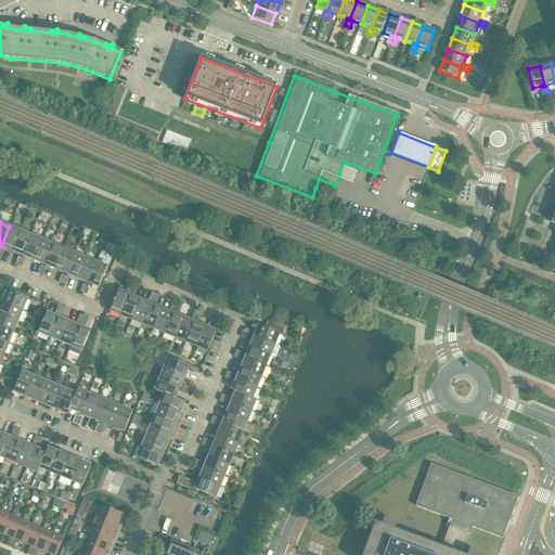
[(12,250),(20,232),(9,227),(1,246),(12,250)]
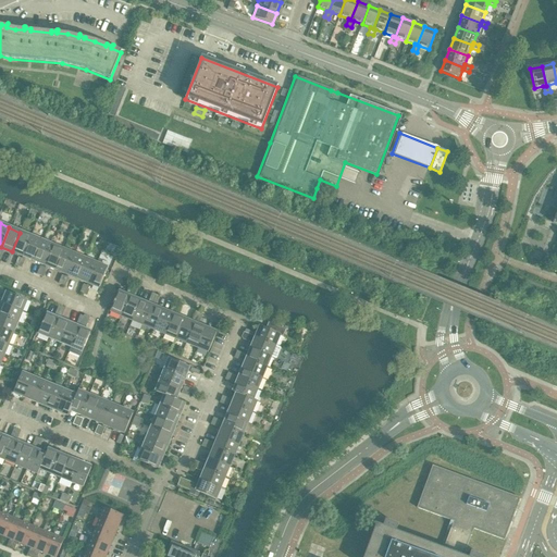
[(23,256),(31,237),(20,233),(12,251),(23,256)]
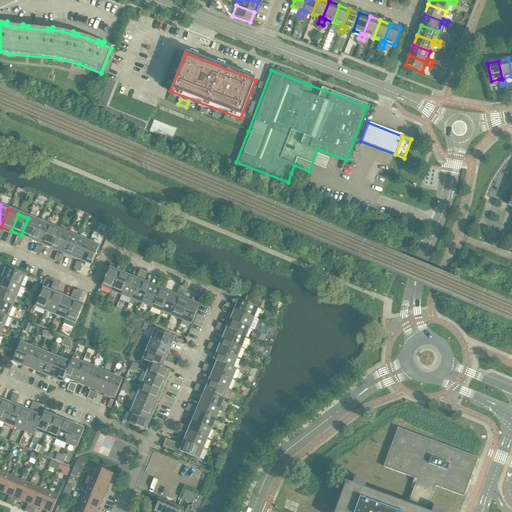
[(31,239),(38,222),(28,218),(21,235),(31,239)]
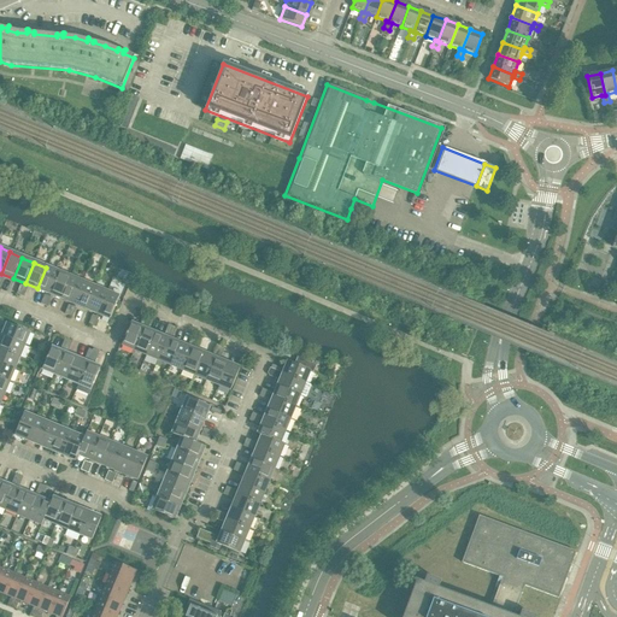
[(50,294),(58,272),(46,268),(37,288),(50,294)]
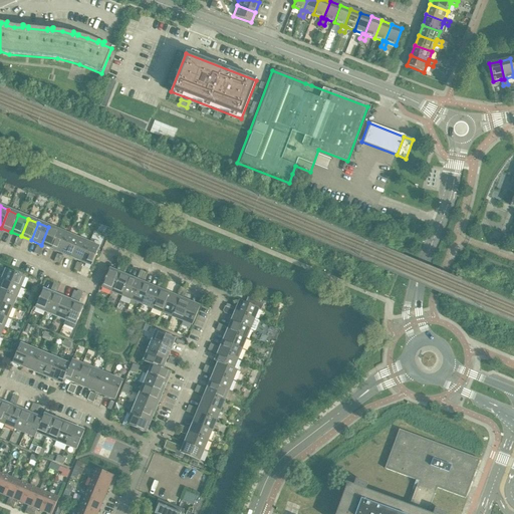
[(51,249),(58,231),(48,227),(41,245),(51,249)]
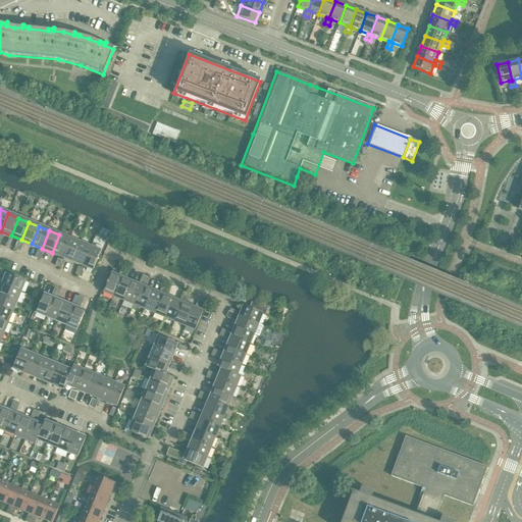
[(62,257),(69,239),(59,235),(52,253),(62,257)]
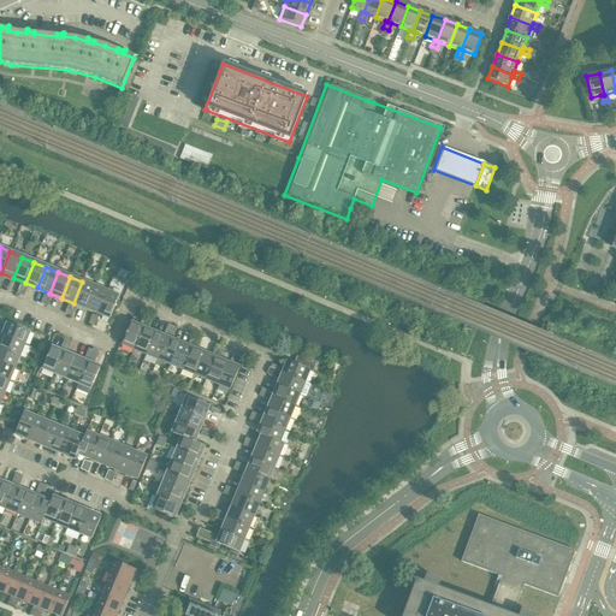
[(86,308),(94,286),(82,282),(73,303),(86,308)]
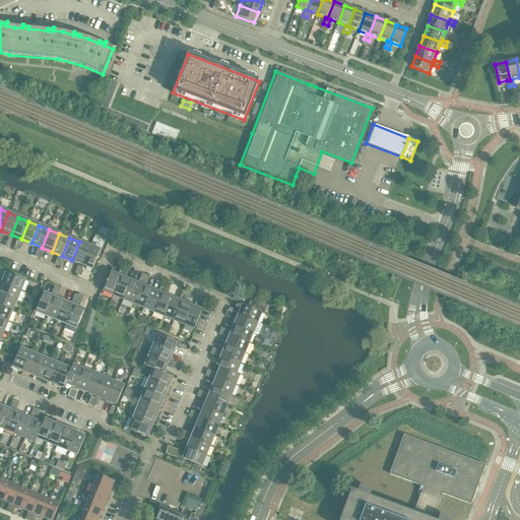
[(82,264),(89,247),(79,242),(72,260),(82,264)]
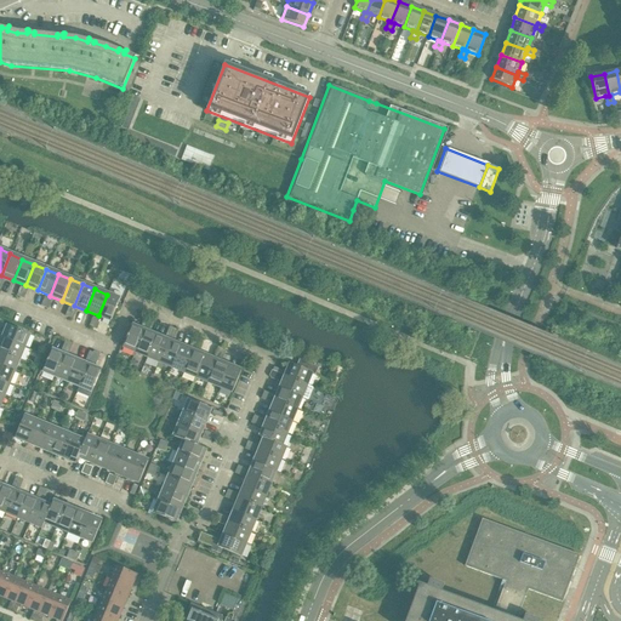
[(110,322),(119,300),(107,295),(98,315),(110,322)]
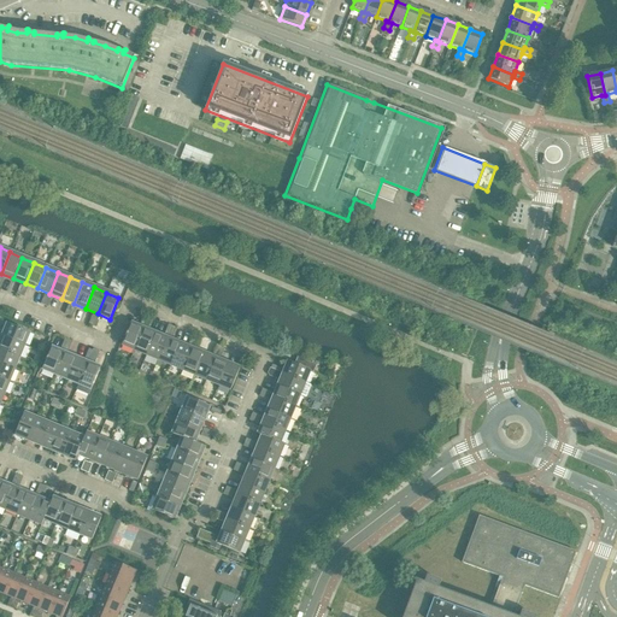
[(24,345),(29,333),(7,324),(3,336),(24,345)]
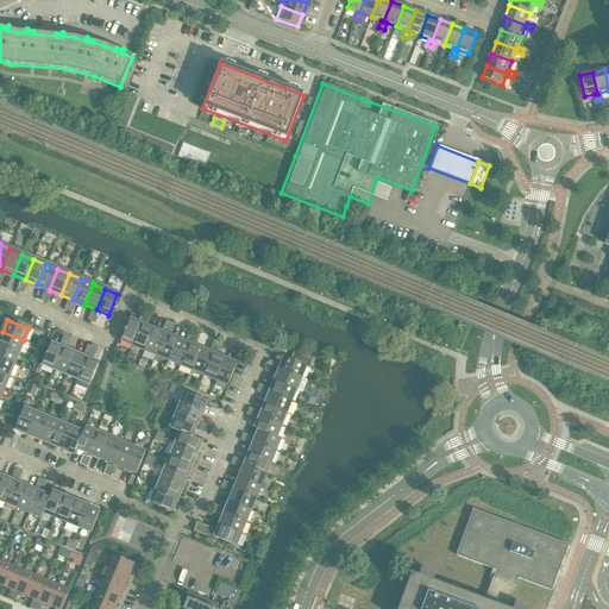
[(132,345),(140,325),(129,320),(120,340),(132,345)]
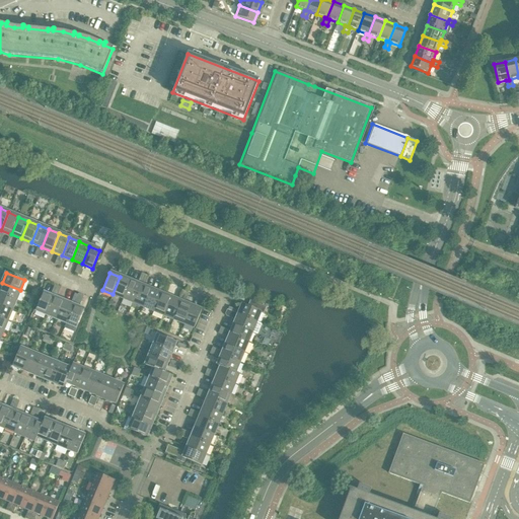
[(123,299),(130,281),(120,277),(113,294),(123,299)]
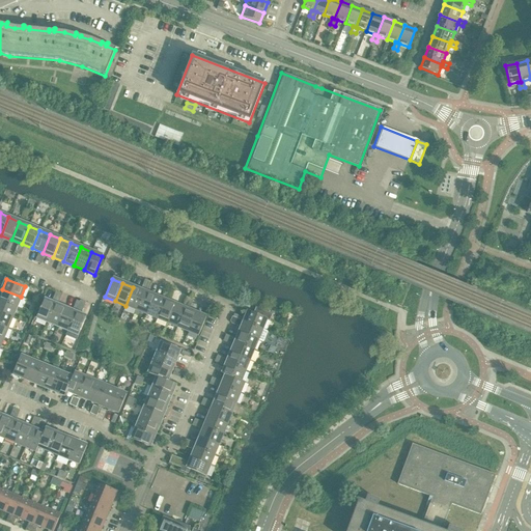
[(136,310),(143,291),(133,287),(126,306),(136,310)]
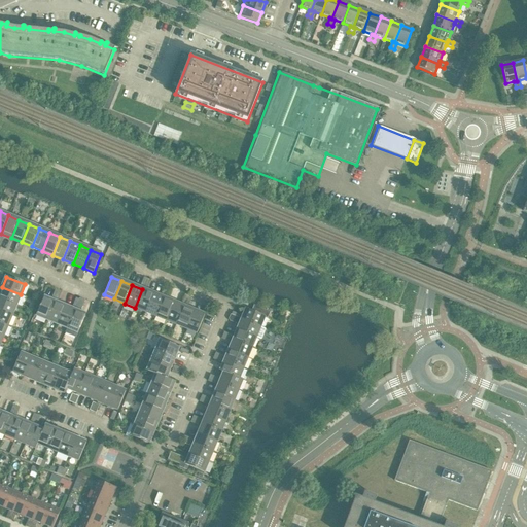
[(0,297),(15,305),(21,294),(2,287),(0,291),(0,297)]
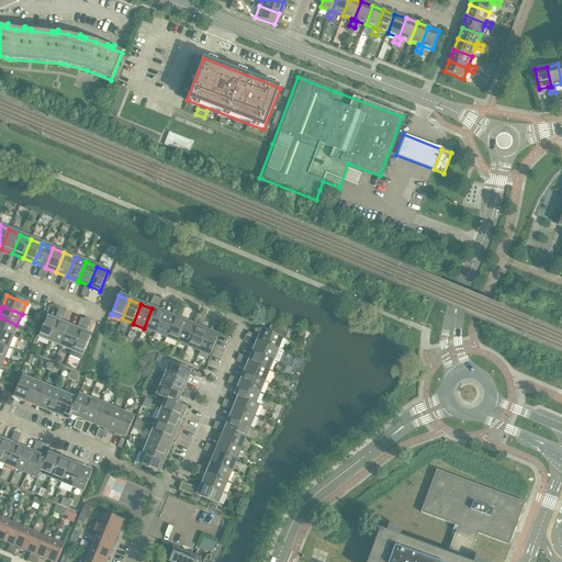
[(155,333),(163,313),(152,308),(144,328),(155,333)]
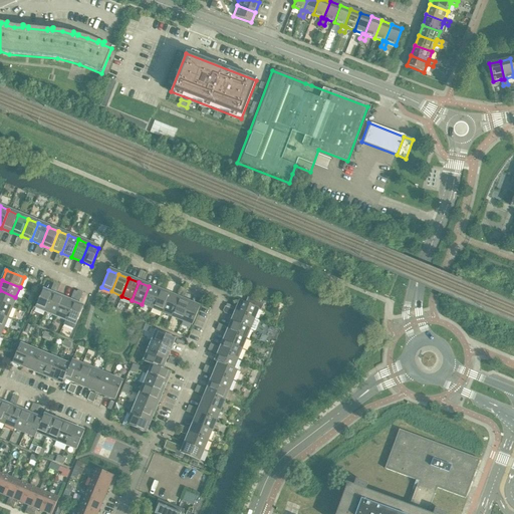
[(152,308),(159,290),(149,286),(142,304),(152,308)]
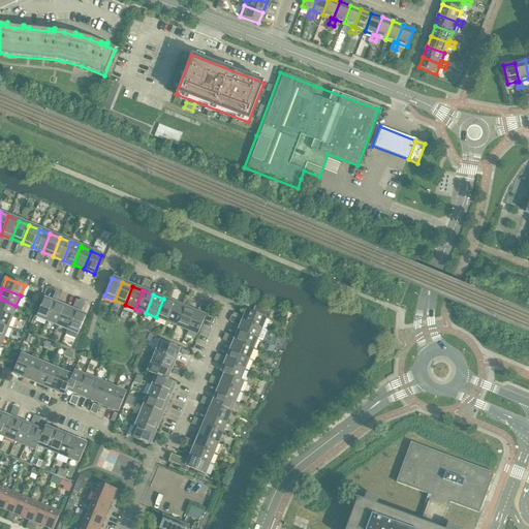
[(0,311),(11,316),(16,306),(0,299),(0,311)]
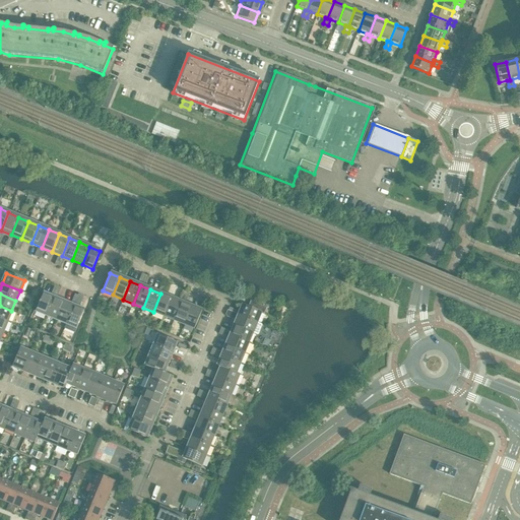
[(46,316),(53,298),(43,294),(36,311),(46,316)]
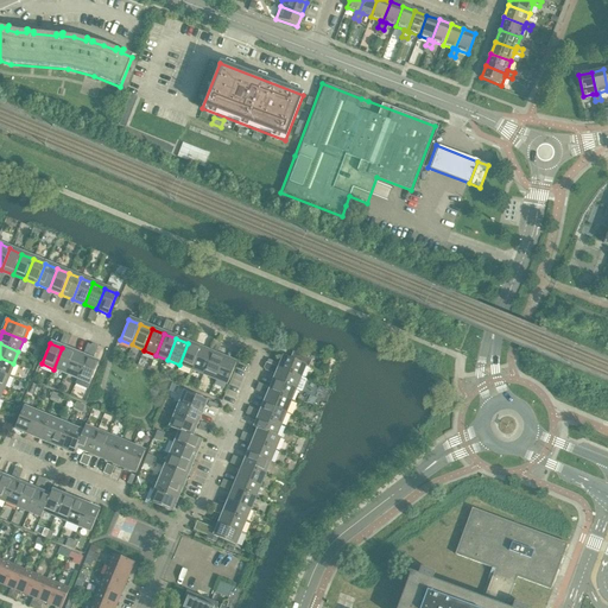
[(191,369),(200,349),(188,343),(179,365),(191,369)]
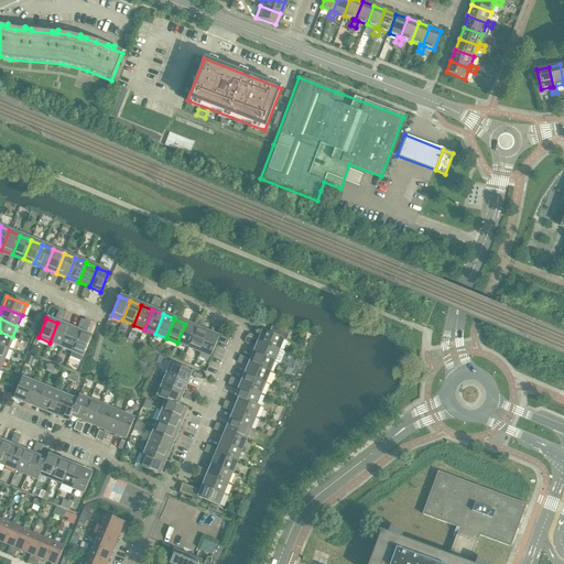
[(80,361),(91,336),(85,334),(86,332),(87,333),(90,322),(85,320),(84,321),(80,328),(79,332),(72,351),(69,357),(80,361)]
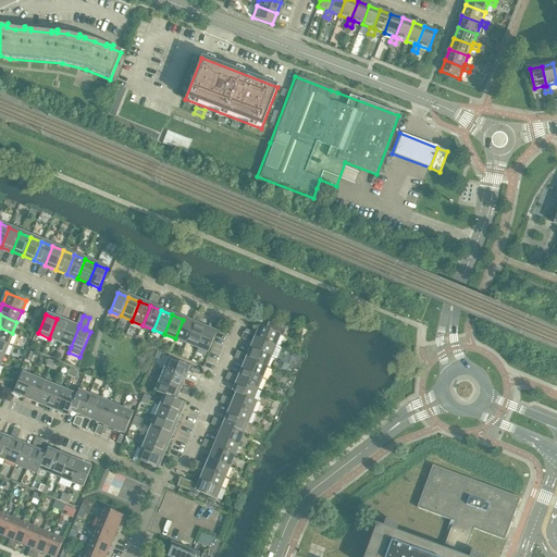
[(60,343),(67,323),(57,319),(49,338),(60,343)]
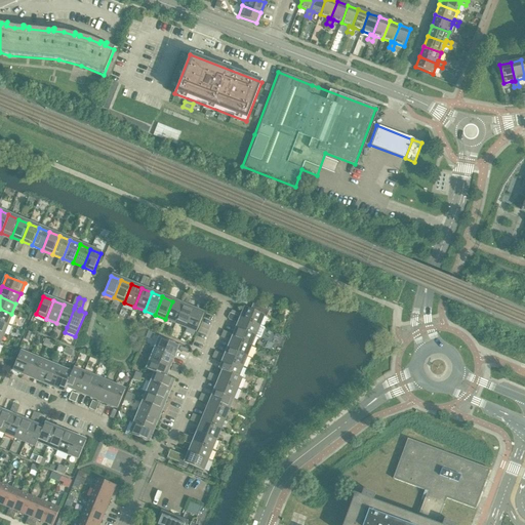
[(175,323),(183,306),(172,301),(165,319),(175,323)]
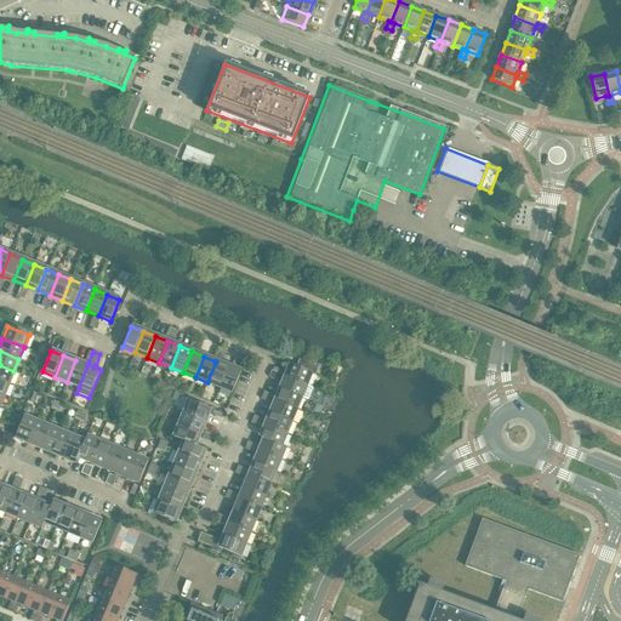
[(79,387),(87,365),(75,360),(67,382),(79,387)]
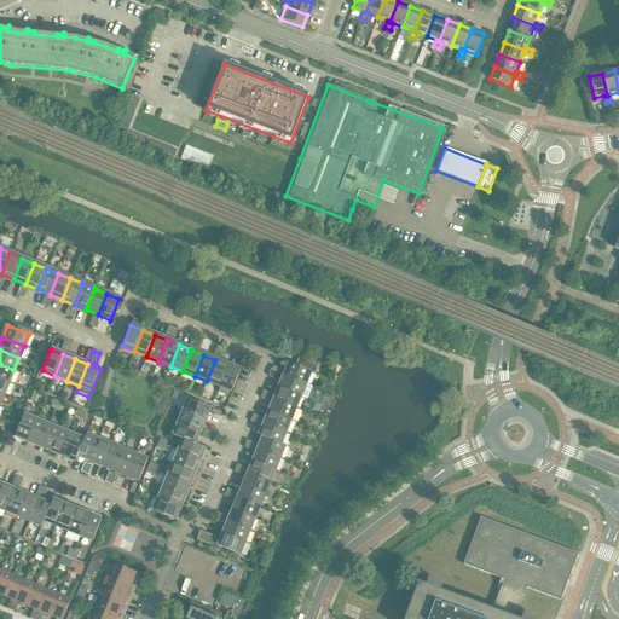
[(305,385),(310,372),(314,374),(317,366),(298,359),(295,365),(289,363),(284,375),(305,385)]
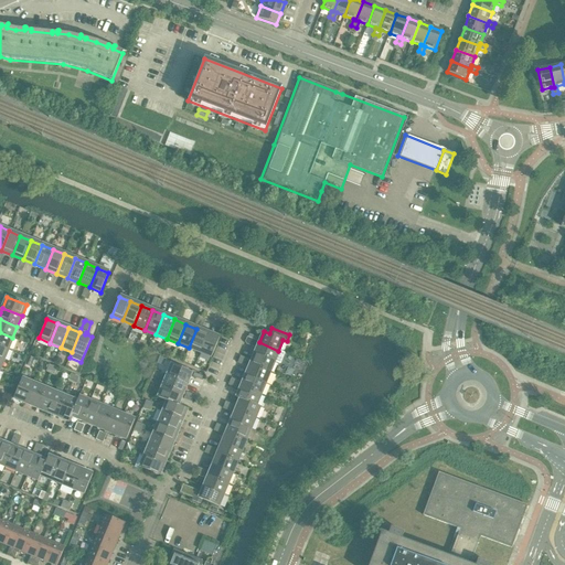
[(200,353),(208,333),(196,329),(189,348),(200,353)]
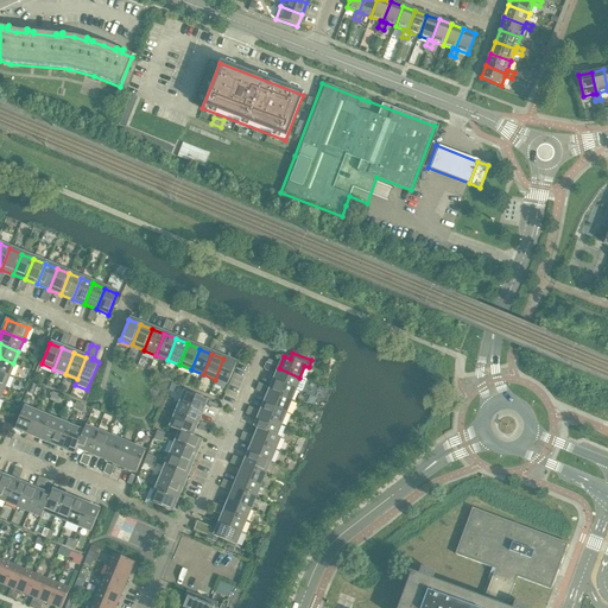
[(0,372),(8,375),(13,363),(0,358),(0,372)]
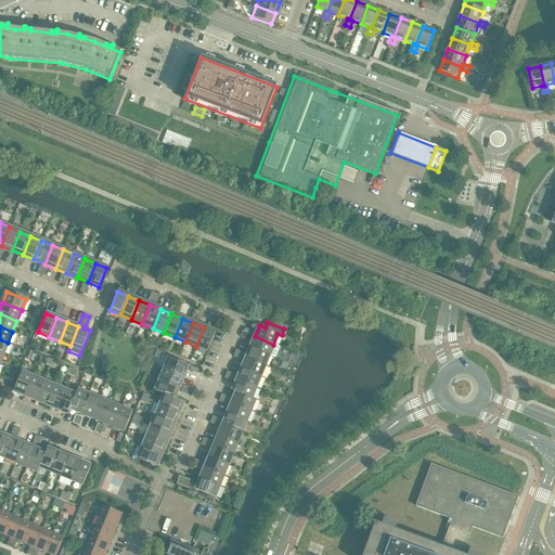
[(207,351),(216,332),(204,327),(196,347),(207,351)]
